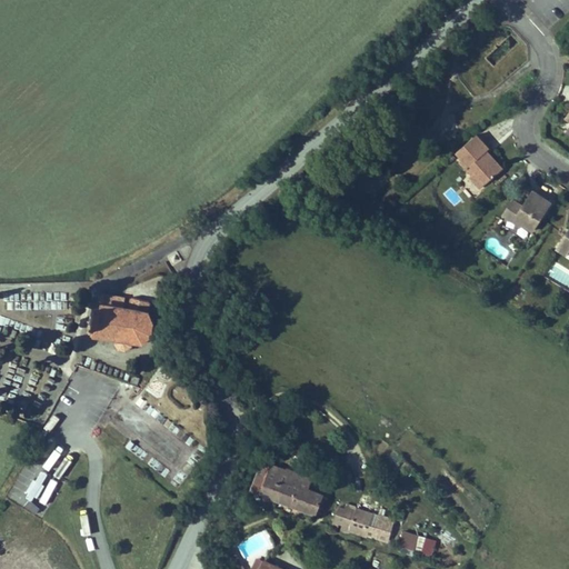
[(487,182),(502,169),(490,155),(487,158),(482,153),(489,148),(483,142),(477,135),(457,152),(462,159),(460,160),(472,175),(477,171),(487,182)]
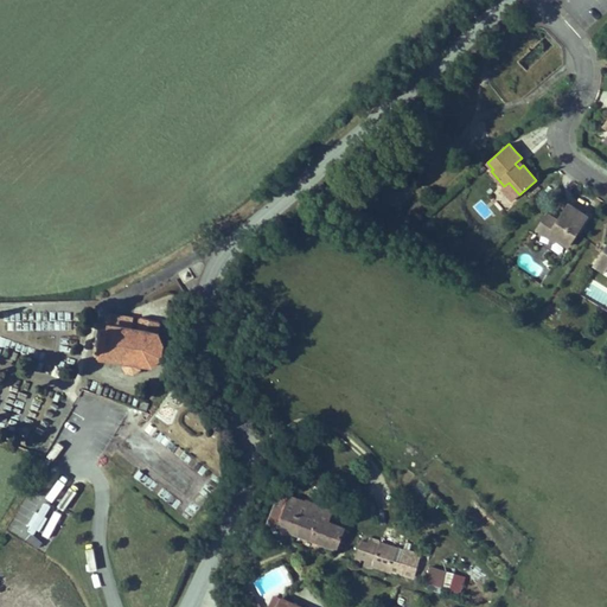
[(512,200),(519,195),(509,183),(504,186),(502,189),(512,200)]
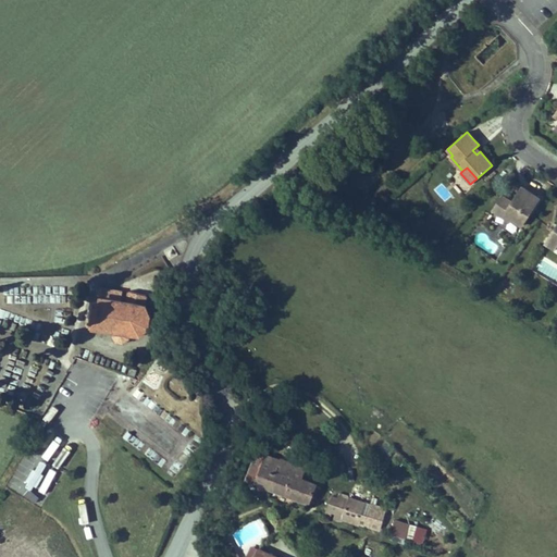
[(521,186),(515,198),(511,202),(508,201),(508,198),(503,195),(493,210),(509,220),(511,220),(521,225),(540,198),(531,193),(521,186)]
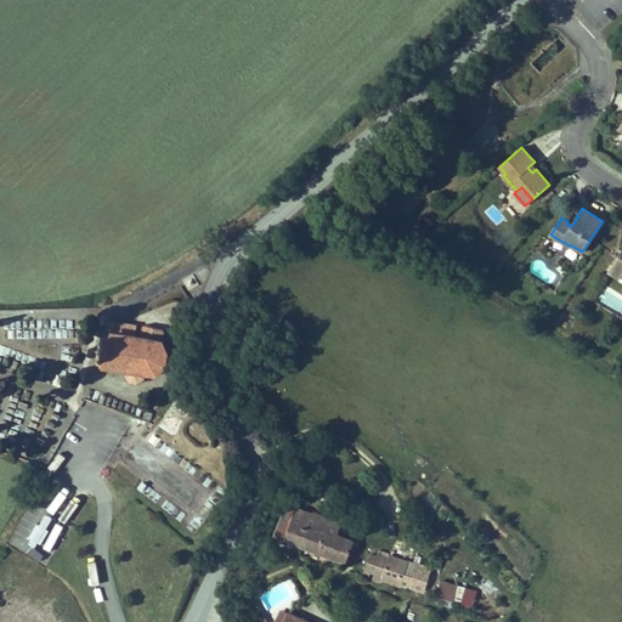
[(621,248),(608,272),(620,280),(621,275),(621,248)]
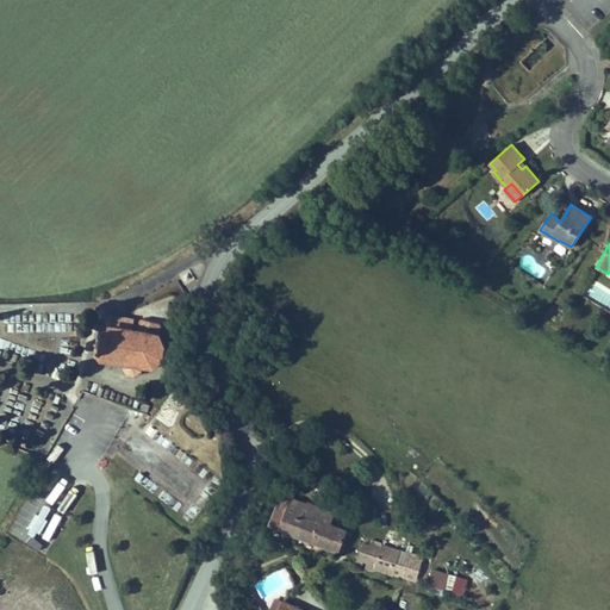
[(179,275),(185,287),(197,281),(191,271),(179,275)]
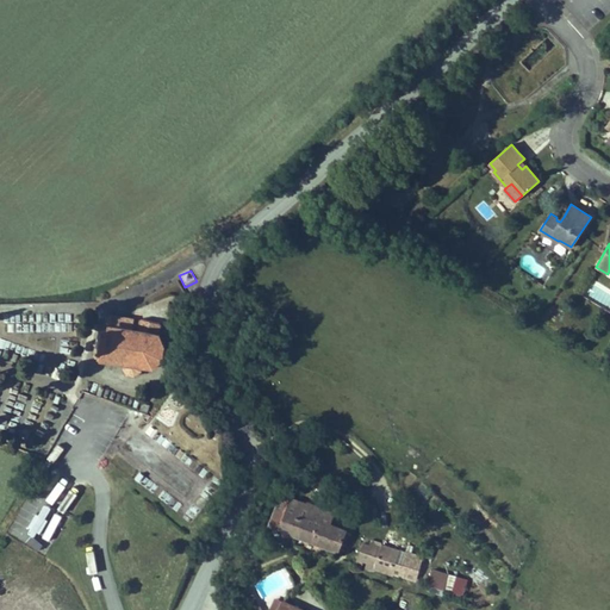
[(16,322),(17,334),(72,331),(72,312),(2,315),(2,323),(16,322)]
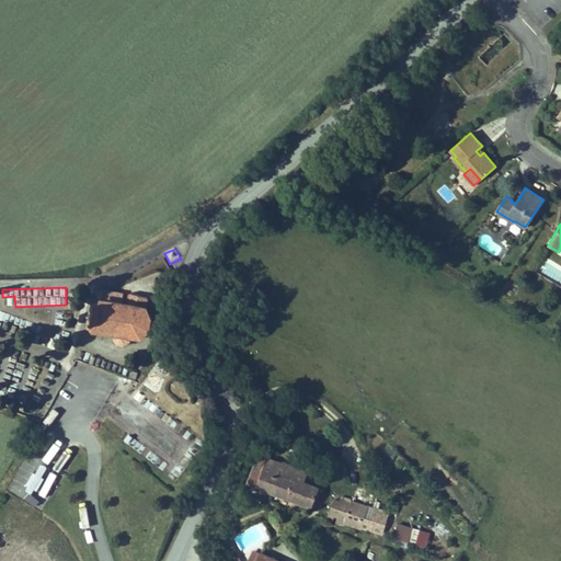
[(150,319),(153,319),(152,317),(150,317),(146,310),(148,307),(147,306),(148,297),(130,293),(128,306),(123,305),(123,301),(122,301),(119,299),(118,298),(116,297),(115,297),(113,297),(112,298),(111,298),(109,299),(107,299),(107,301),(99,300),(99,298),(98,298),(99,290),(98,289),(96,298),(95,298),(95,300),(93,300),(91,312),(88,312),(88,315),(91,316),(89,328),(91,328),(90,331),(93,331),(93,328),(103,330),(102,333),(105,333),(105,330),(115,332),(115,335),(116,335),(115,336),(113,338),(114,340),(116,339),(117,342),(116,344),(118,345),(119,343),(123,343),(124,346),(126,345),(125,343),(128,341),(130,342),(132,340),(129,339),(129,338),(130,338),(130,334),(140,335),(140,339),(142,339),(142,335),(147,329),(150,331),(151,329),(148,328),(150,319)]
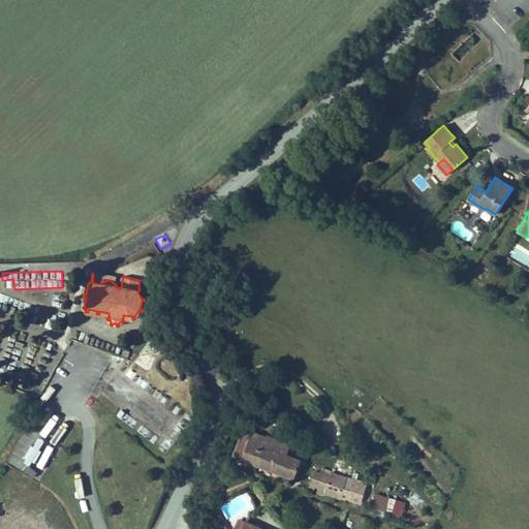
[(116,284),(117,277),(93,274),(92,281),(93,281),(93,283),(101,284),(101,282),(102,282),(104,281),(105,281),(106,280),(109,280),(110,280),(112,281),(113,282),(115,284),(116,284)]
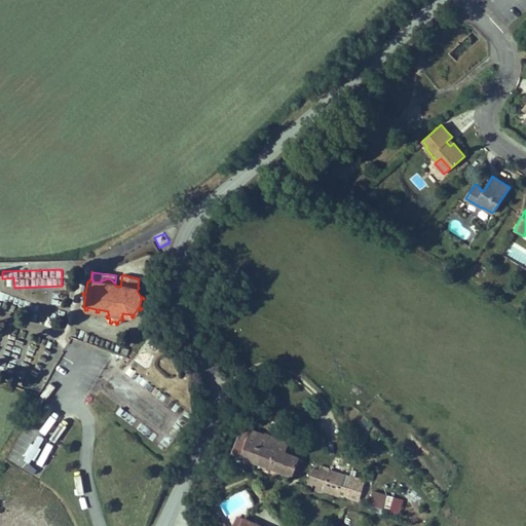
[(285,453),(289,443),(264,434),(264,435),(243,426),(233,452),(295,477),(301,459),(285,453)]
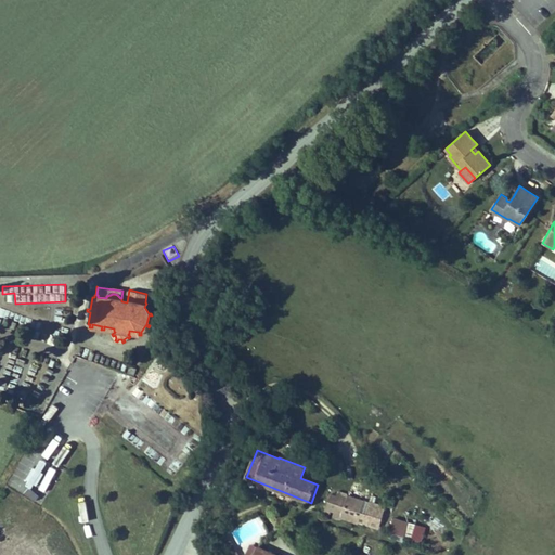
[(357,523),(363,502),(347,497),(346,500),(330,494),(323,514),(341,519),(341,517),(357,523)]
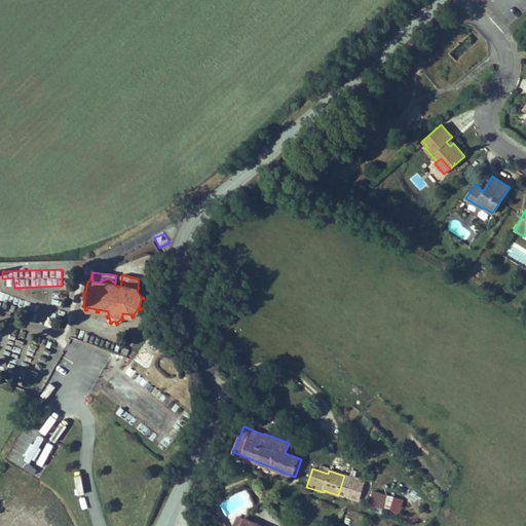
[(369,506),(383,509),(386,494),(372,491),(369,506)]
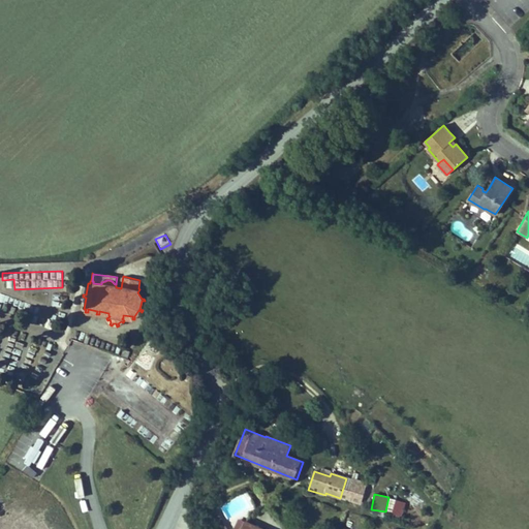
[(386,514),(403,518),(406,502),(390,499),(386,514)]
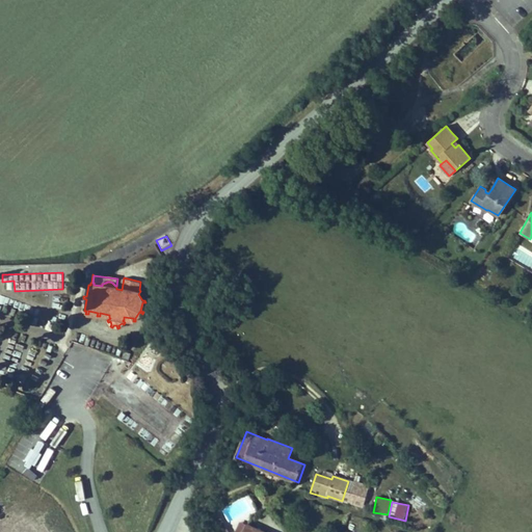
[(227,531),(229,531),(217,511),(213,514),(222,531),(227,531)]
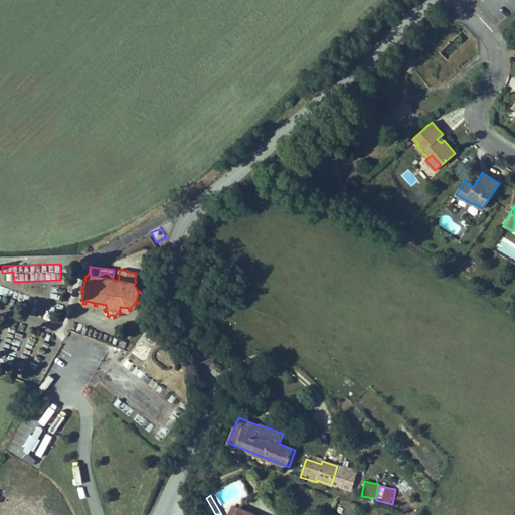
[(234,514),(238,507),(233,505),(227,514),(234,514)]
